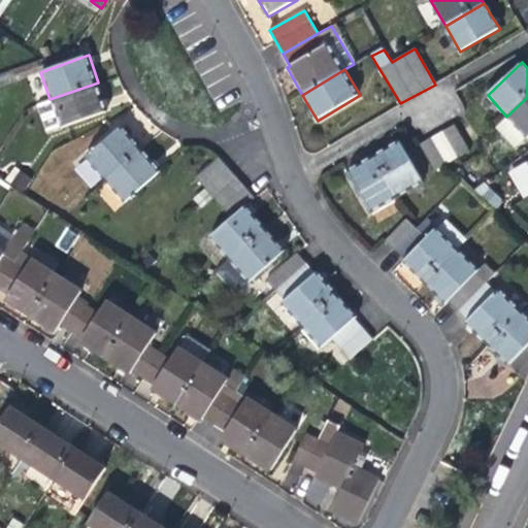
[(103,97),(98,83),(50,99),(61,130),(108,111),(103,97)]
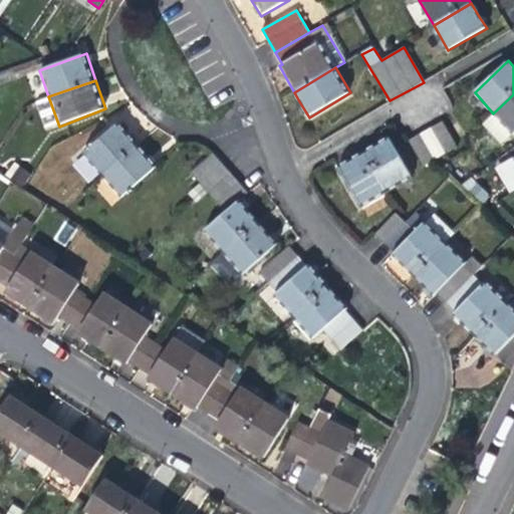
[(513,94),(493,113),(482,123),(501,147),(513,135),(513,94)]
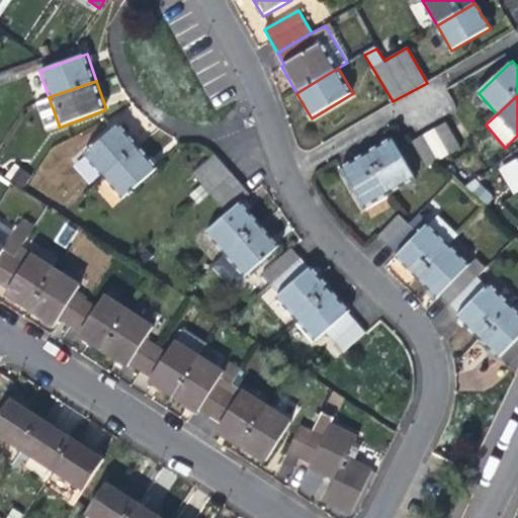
[(427,168),(462,149),(446,121),(411,142),(427,168)]
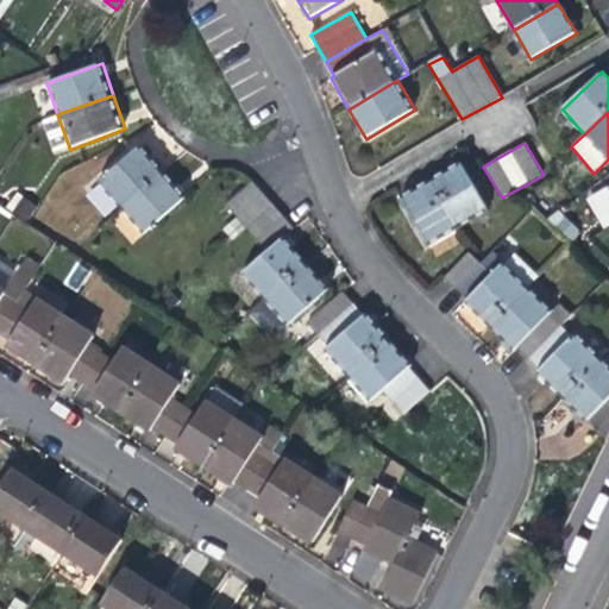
[(96,183),(120,208),(164,170),(150,155),(140,144),(96,183)]
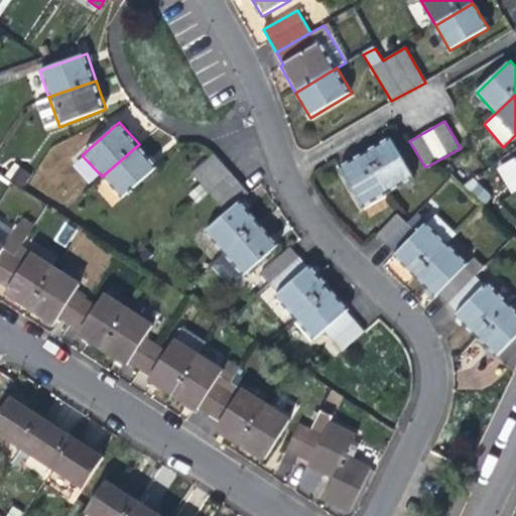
[(382,142),(365,151),(389,194),(415,178),(390,137),(382,142)]
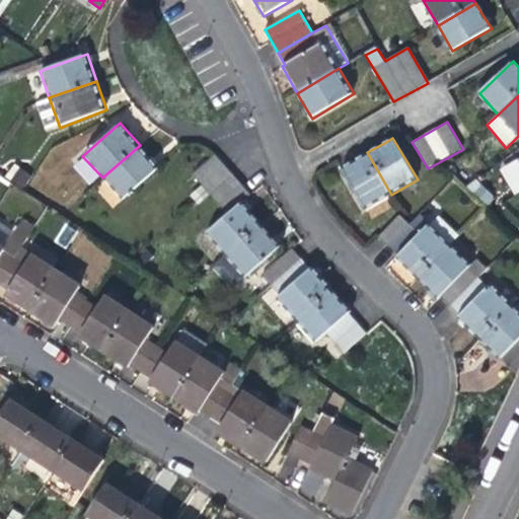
[(149,156),(140,145),(102,177),(123,201),(159,167),(149,156)]
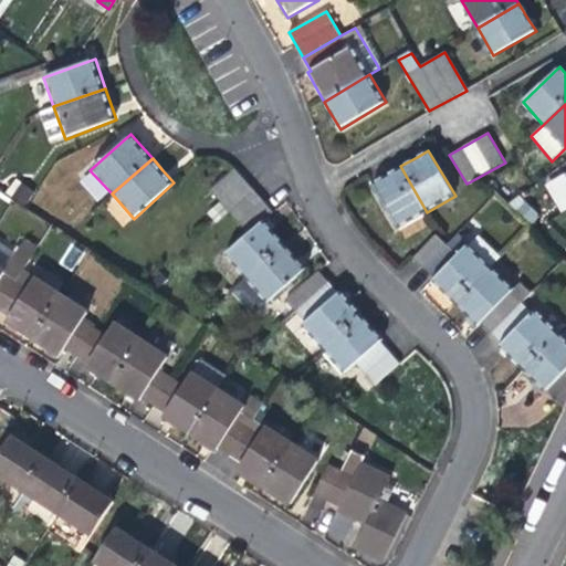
[(398,229),(427,212),(400,166),(384,176),(371,182),(398,229)]
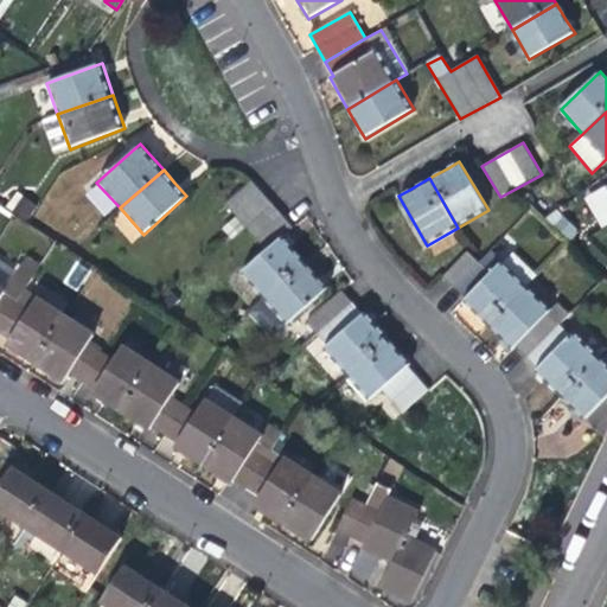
[(225,204),(266,250),(294,225),(253,180),(225,204)]
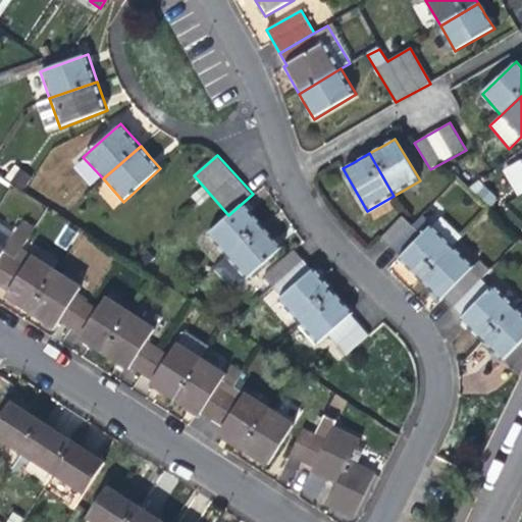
[(228,215),(206,236),(225,258),(264,225),(252,212),(244,202),(228,215)]
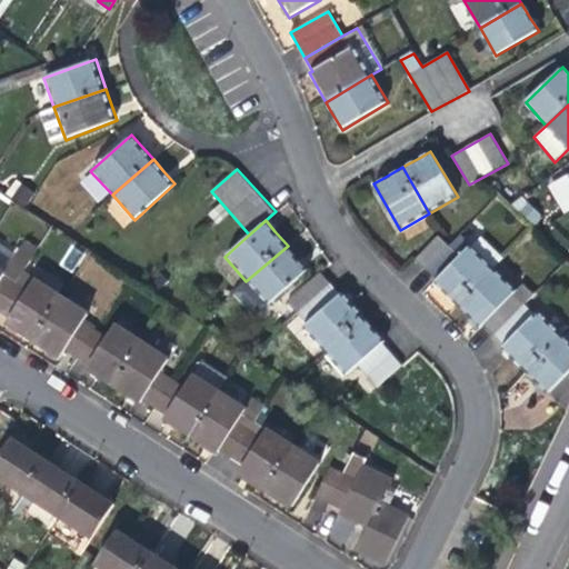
[(448,296),(456,305),(493,267),(502,256),(482,236),(472,246),(461,235),(452,243),(449,247),(427,270),(439,281),(436,285),(448,296)]
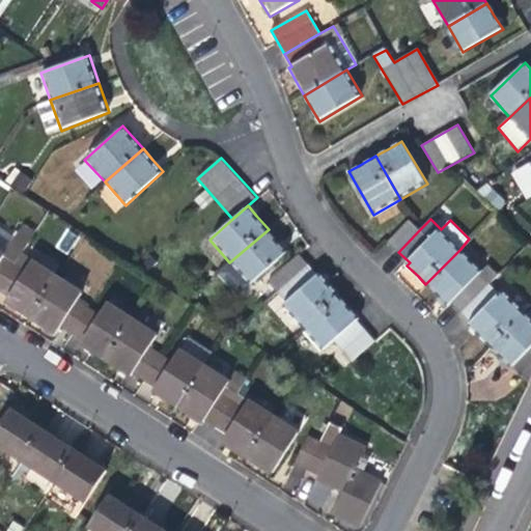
[(388,242),(398,252),(419,230),(409,220),(388,242)]
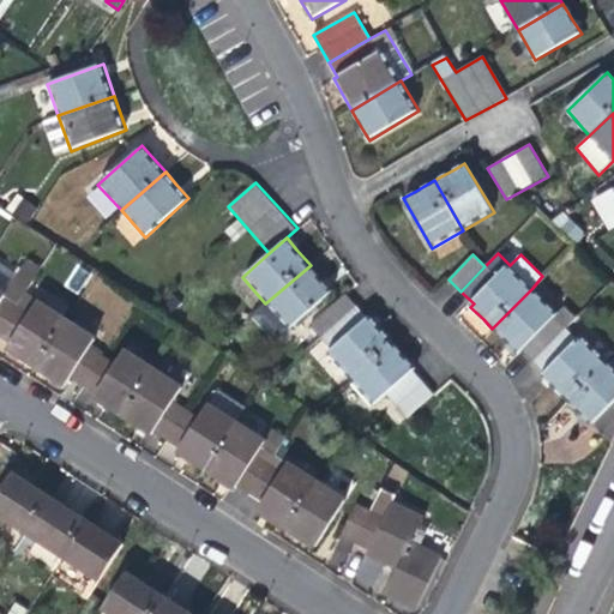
[(0,265),(0,290),(5,295),(17,276),(0,265)]
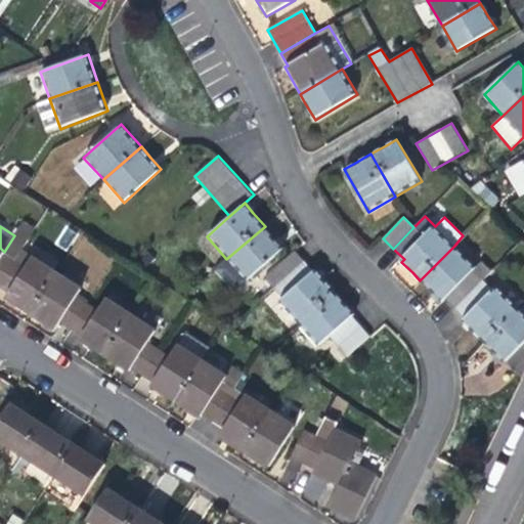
[(0,282),(15,259),(23,249),(33,233),(20,226),(14,235),(4,252),(0,248),(0,282)]
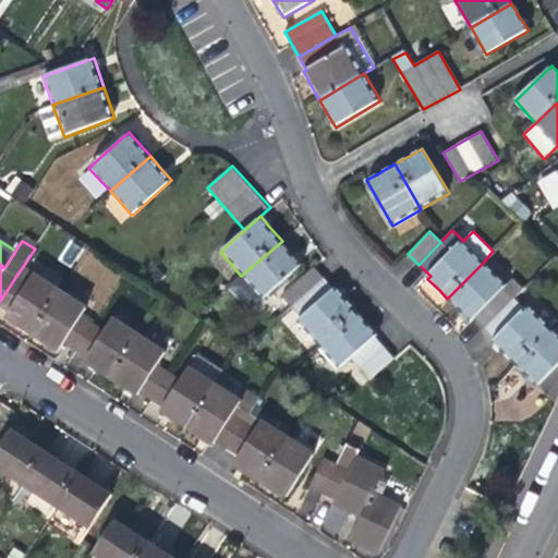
[(289,247),(282,241),(241,276),(232,284),(253,308),(303,265),(289,247)]
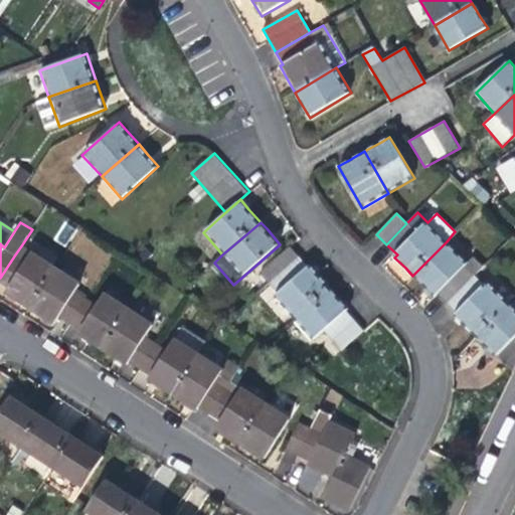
[(438,296),(447,304),(475,275),(484,266),(475,258),(470,264),(447,241),(412,276),(425,288),(437,298),(438,296)]
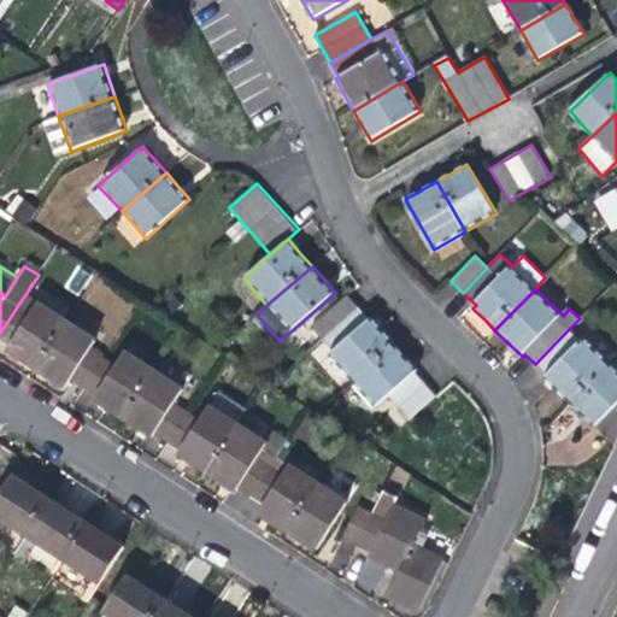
[(313,328),(323,340),(359,307),(348,294),(313,328)]
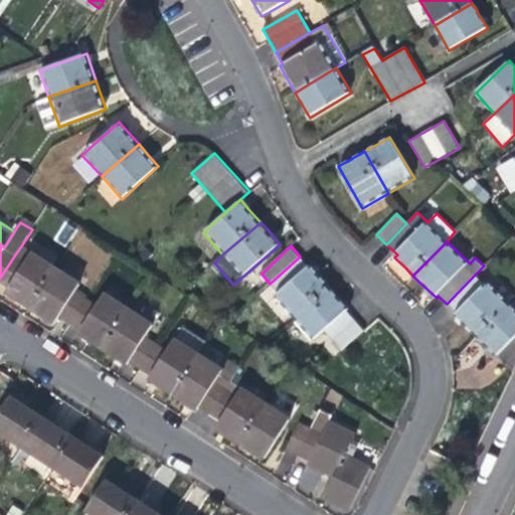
[(26,261),(15,254),(0,278),(0,283),(7,288),(7,290),(15,296),(29,306),(54,269),(31,252),(26,261)]
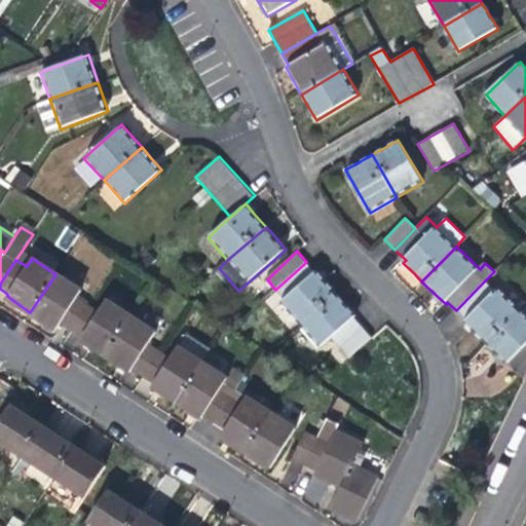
[(280,303),(300,326),(338,293),(324,276),(317,269),(315,271),(306,262),(275,290),(284,299),(280,303)]
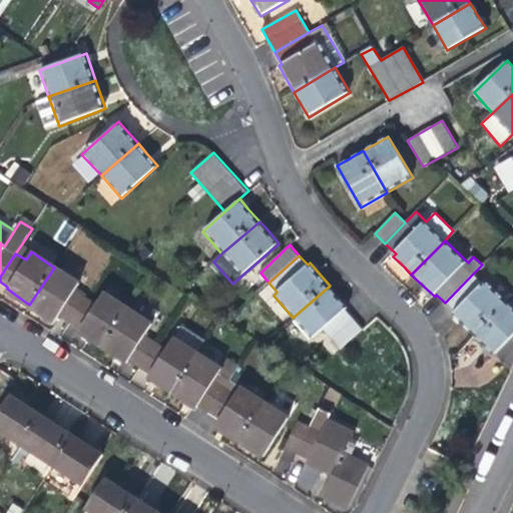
[(58,316),(68,323),(86,295),(77,289),(79,285),(54,268),(29,305),(43,314),(54,322),(58,316)]
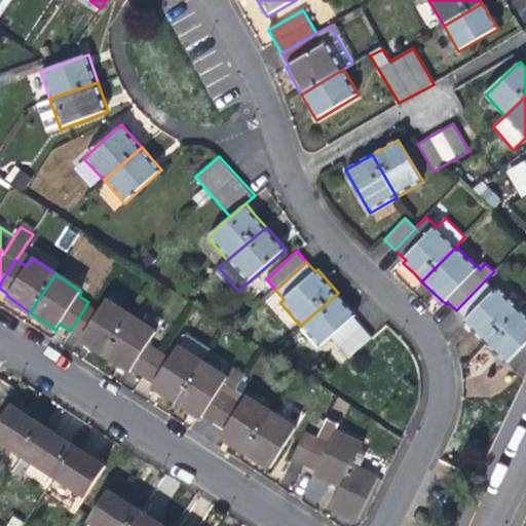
[(496,292),(485,280),(456,310),(467,321),(465,323),(475,332),(486,342),(519,308),(499,289),(496,292)]
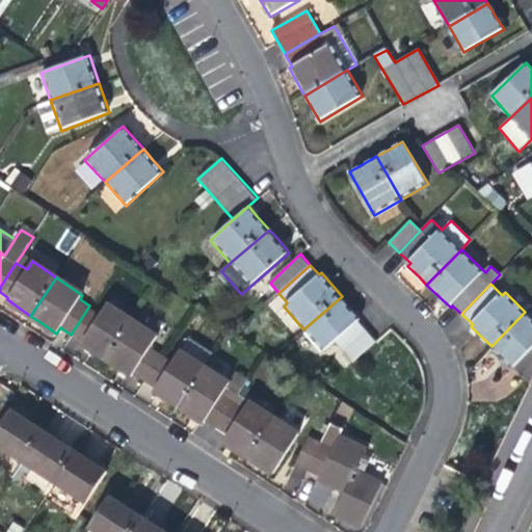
[(353,310),(342,296),(303,329),(322,351),(335,342),(353,362),(377,341),(360,321),(362,319),(353,310)]
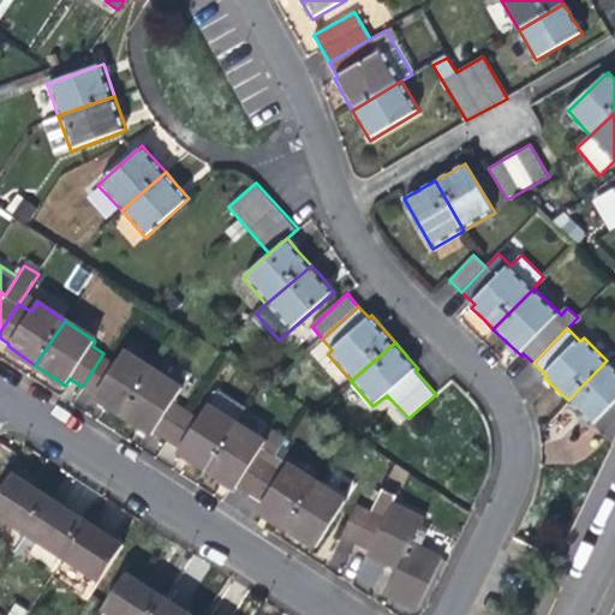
[(117,363),(103,353),(82,387),(101,399),(124,415),(151,370),(125,352),(117,363)]
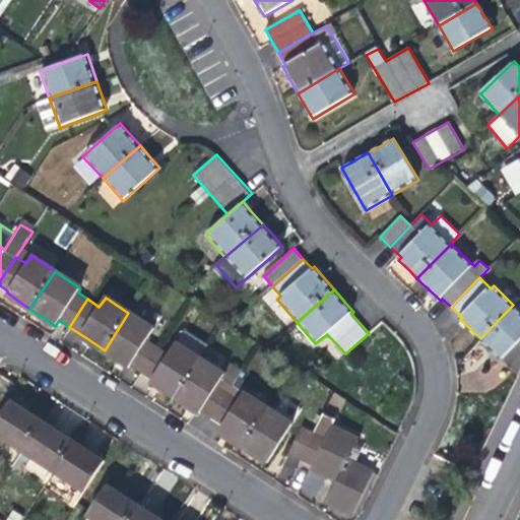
[(519,339),(519,311),(513,305),(480,338),(493,349),(502,359),(519,339)]
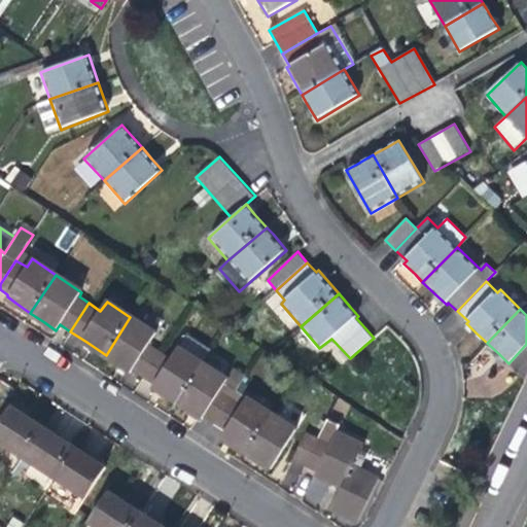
[(133,370),(144,377),(161,351),(150,344),(156,335),(130,317),(106,355),(117,362),(132,372),(133,370)]
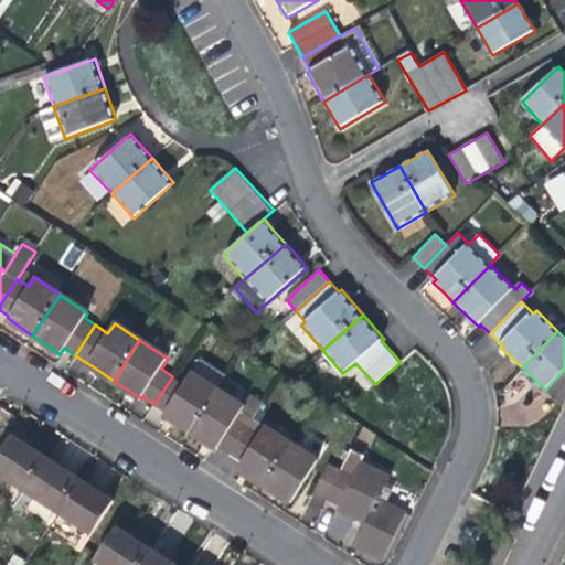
[(174,419),(190,430),(217,387),(193,371),(183,384),(172,376),(155,404),(166,412),(164,413),(174,419)]
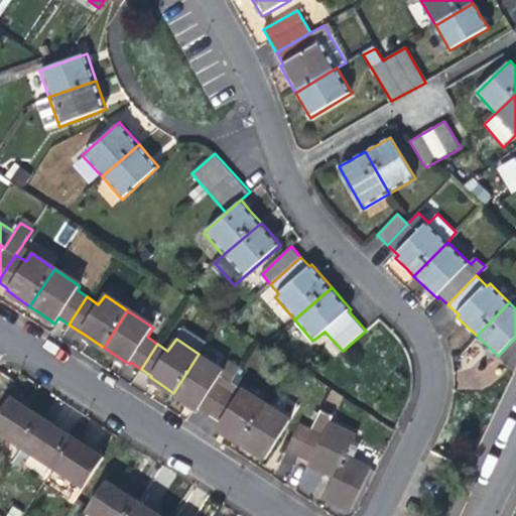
[(200,407),(211,415),(233,381),(242,367),(230,360),(223,370),(199,354),(173,393),(185,401),(199,410),(200,407)]
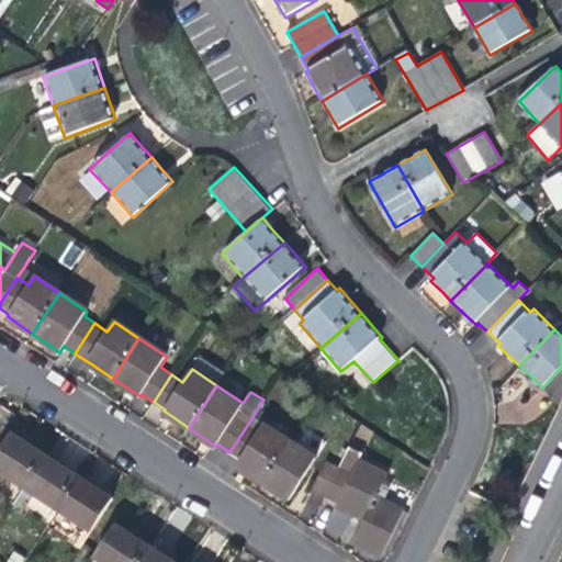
[(292,441),(254,415),(229,452),(240,459),(236,465),(249,474),(265,484),(292,441)]
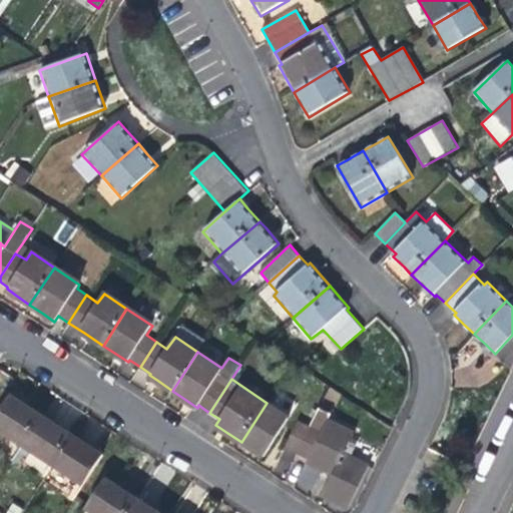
[(0,412),(0,429),(23,445),(43,414),(23,401),(12,394),(0,412)]
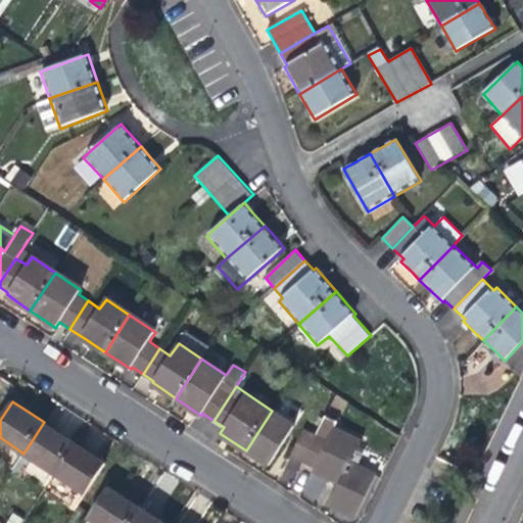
[(295,427),(272,411),(246,450),(257,458),(270,466),(295,427)]
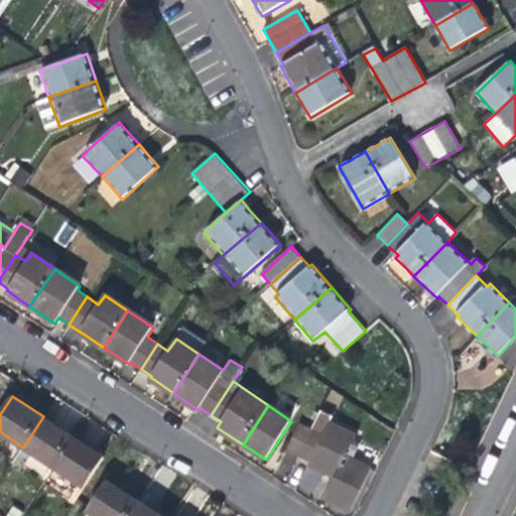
[(320,409),(311,429),(299,455),(310,461),(308,464),(323,472),(335,479),(327,497),(352,509),(371,470),(346,457),(356,434),(330,420),(333,415),(320,409)]
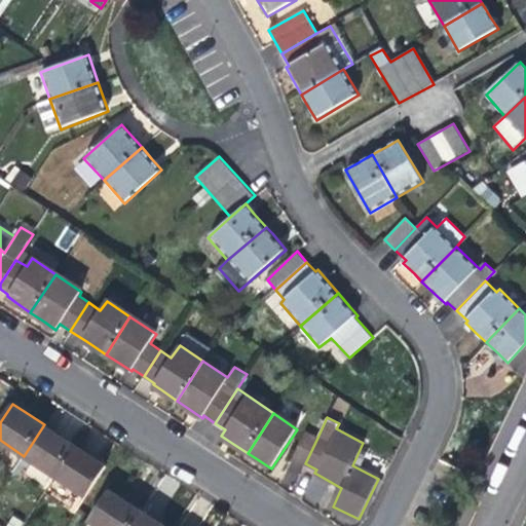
[(24,456),(54,477),(76,445),(63,437),(44,424),(24,456)]
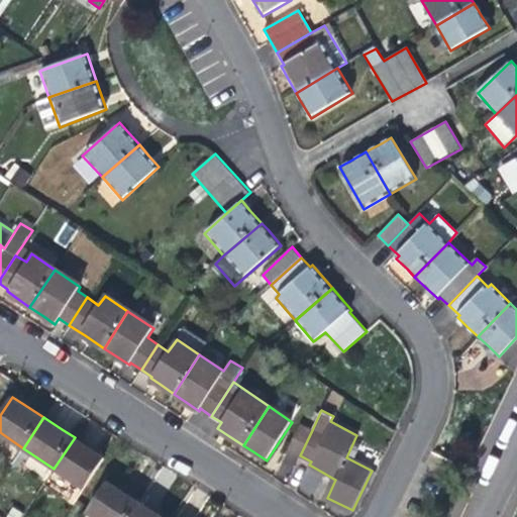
[(287,448),(300,455),(312,430),(300,423),(287,448)]
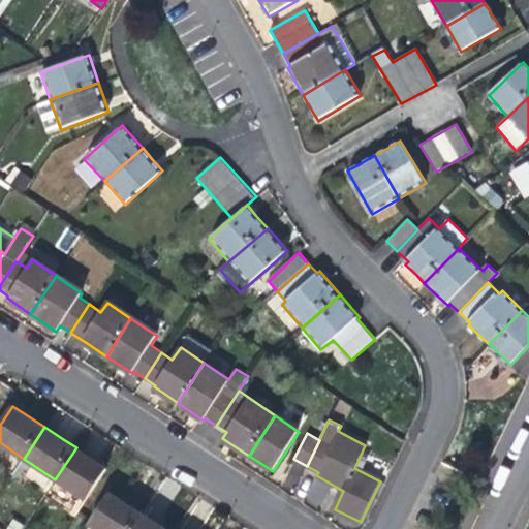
[(88,455),(76,447),(55,479),(86,499),(106,467),(88,455)]
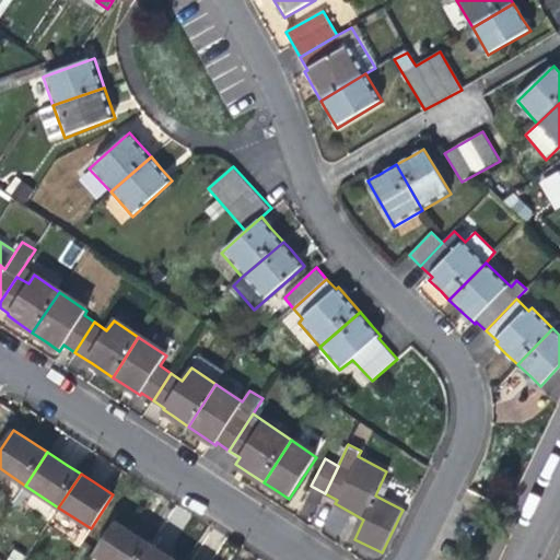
[(138,559),(150,543),(137,535),(116,522),(91,559),(138,559)]
